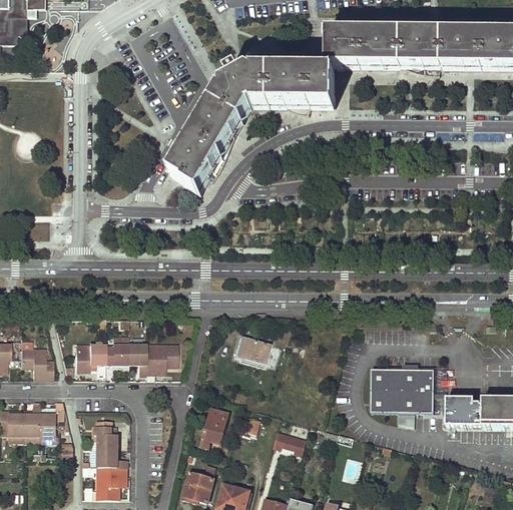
[(0,0),(0,52),(3,52),(3,44),(21,44),(21,34),(29,34),(29,8),(47,8),(47,0),(0,0)]
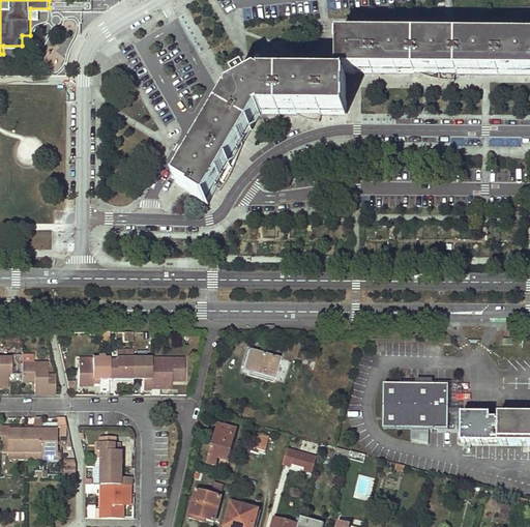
[(529,37),(340,35),(339,78),(261,78),(252,82),(248,76),(237,82),(240,88),(230,93),(177,181),(194,191),(193,193),(206,201),(259,113),(347,114),(347,70),(529,72),(529,37)]
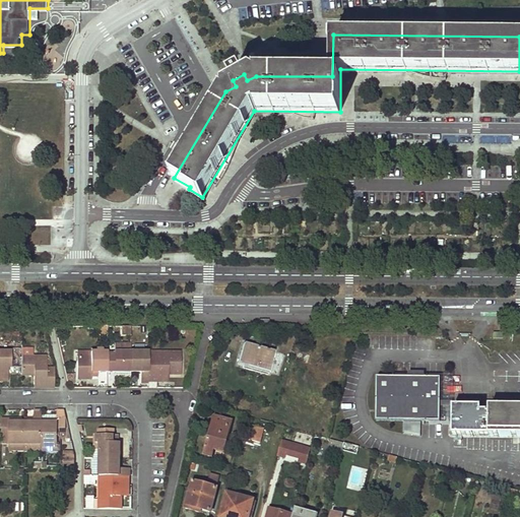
[(133,332),(133,324),(124,324),(124,332),(133,332)]
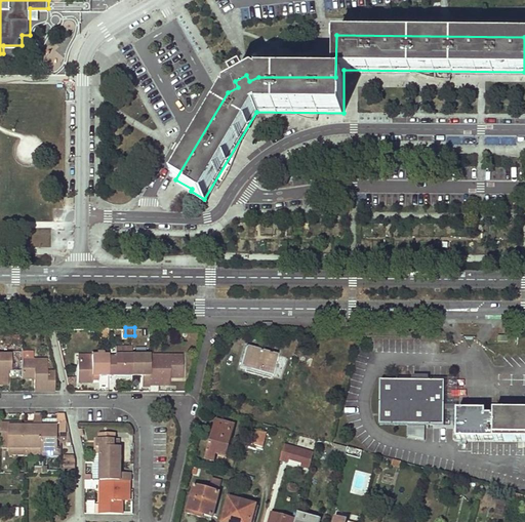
[(118,353),(133,354),(134,346),(118,345),(118,353)]
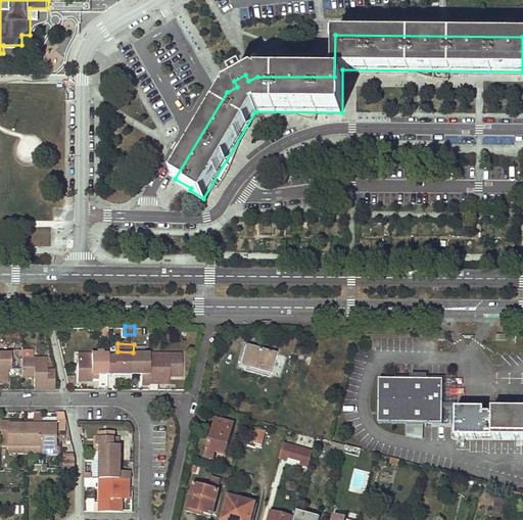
[(245,344),(240,365),(271,372),(276,351),(245,344)]
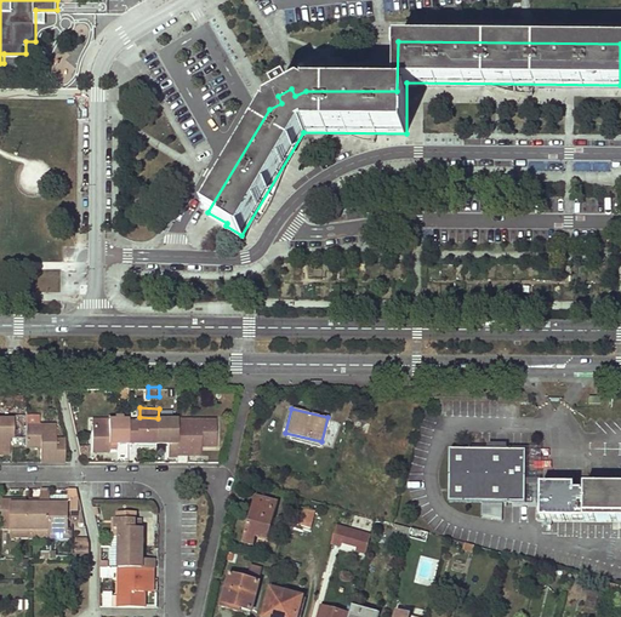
[(0,453),(12,455),(12,439),(28,439),(28,423),(28,413),(16,413),(16,417),(5,417),(0,417),(0,453)]
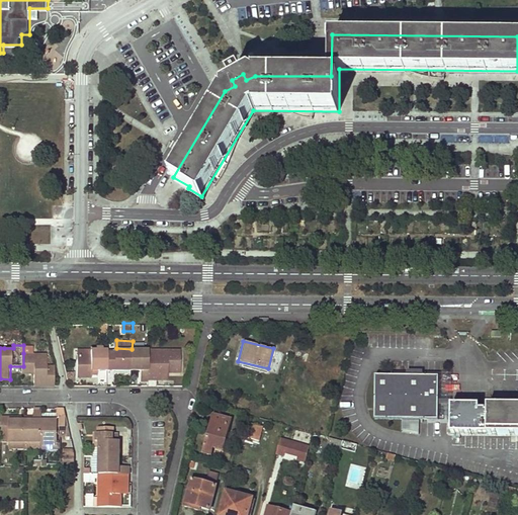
[(93,354),(80,354),(79,375),(93,375),(93,368),(108,368),(108,351),(108,348),(93,348),(93,354)]
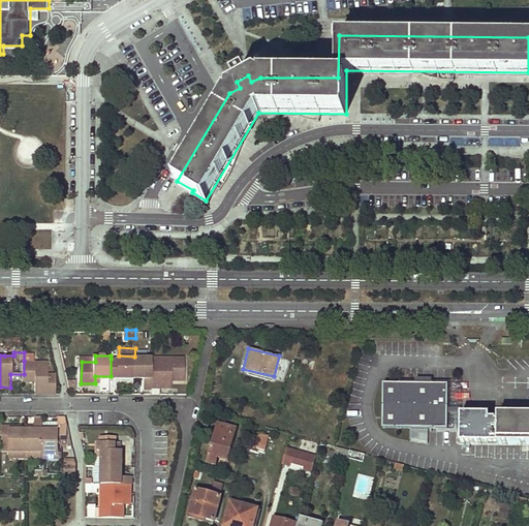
[(119,360),(111,359),(111,376),(119,377),(134,377),(134,357),(119,356),(119,360)]
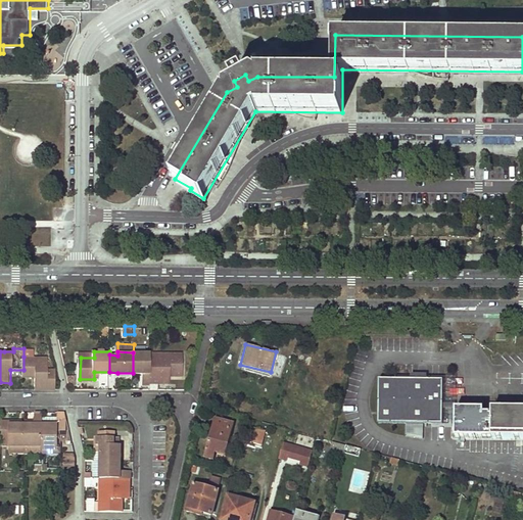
[(150,352),(133,352),(133,373),(142,373),(142,384),(149,384),(149,381),(150,352)]
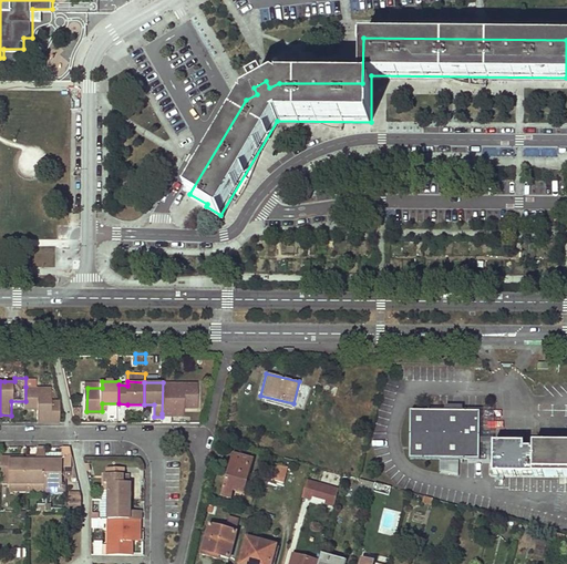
[(189,382),(163,382),(162,413),(179,413),(181,406),(185,406),(198,406),(198,388),(189,387),(189,382)]
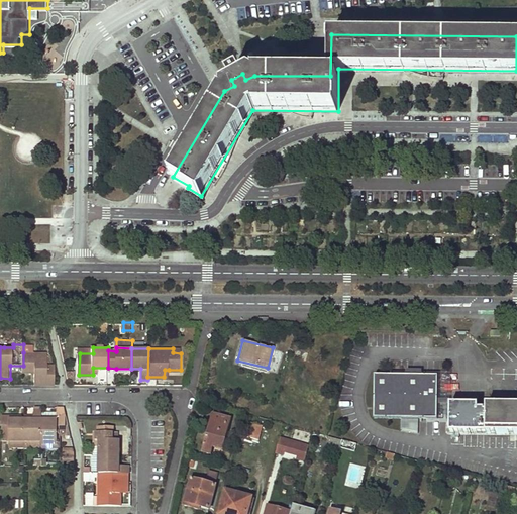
[(47,352),(23,352),(23,366),(23,372),(35,372),(35,384),(54,384),(55,364),(47,364),(47,352)]
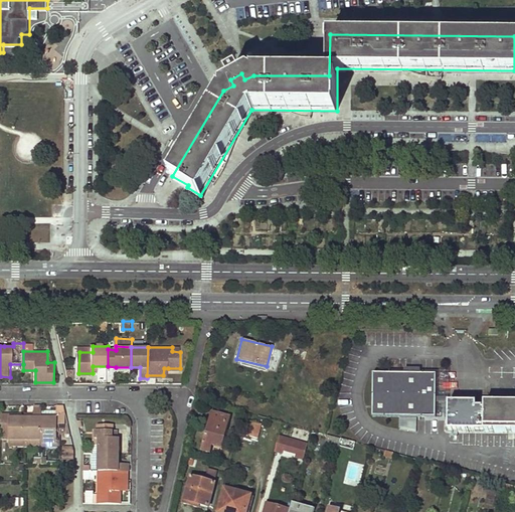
[(435,370),(372,370),(371,413),(435,413),(435,370)]
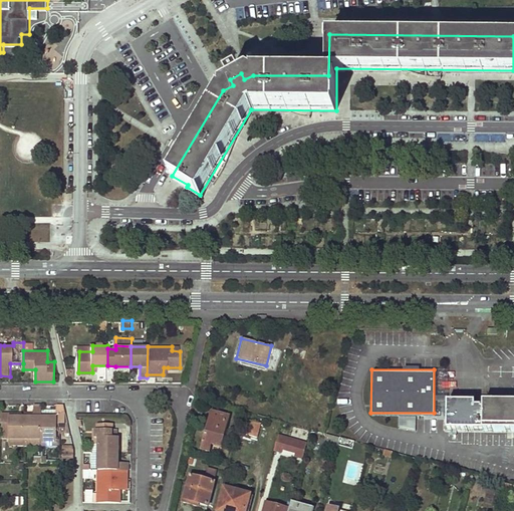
[(434,413),(446,413),(447,400),(447,369),(434,369),(434,413)]
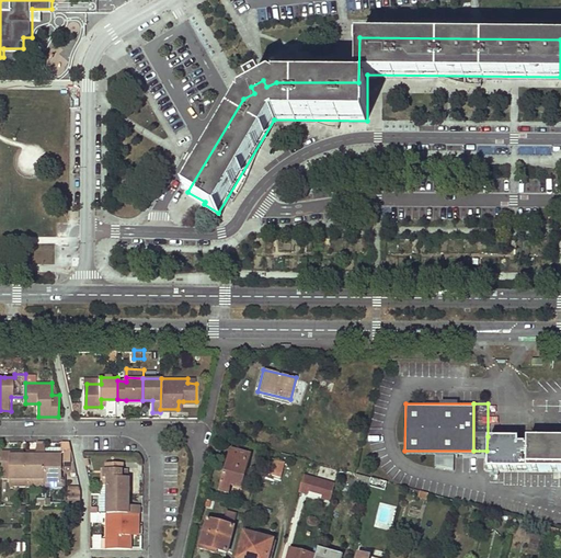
[(487,451),(487,467),(560,467),(560,436),(488,436),(487,451)]
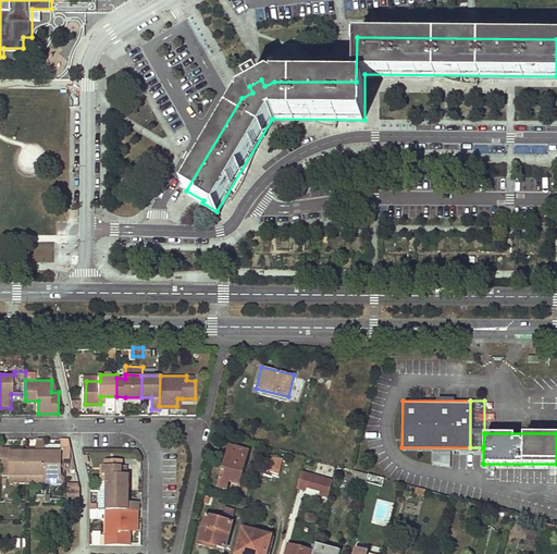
[(38,448),(28,448),(28,471),(47,471),(47,447),(47,440),(38,440),(38,446),(38,448)]
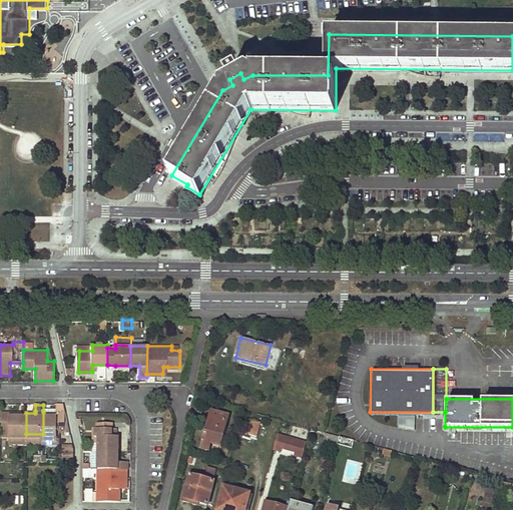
[(230,413),(211,408),(200,446),(211,449),(212,442),(222,445),(230,413)]
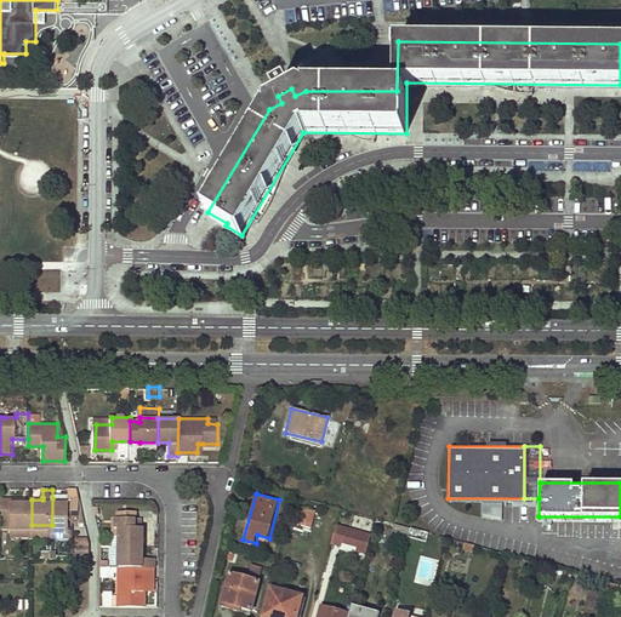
[(73,498),(52,498),(52,525),(52,529),(72,529),(72,518),(80,518),(80,495),(73,495),(73,498)]
